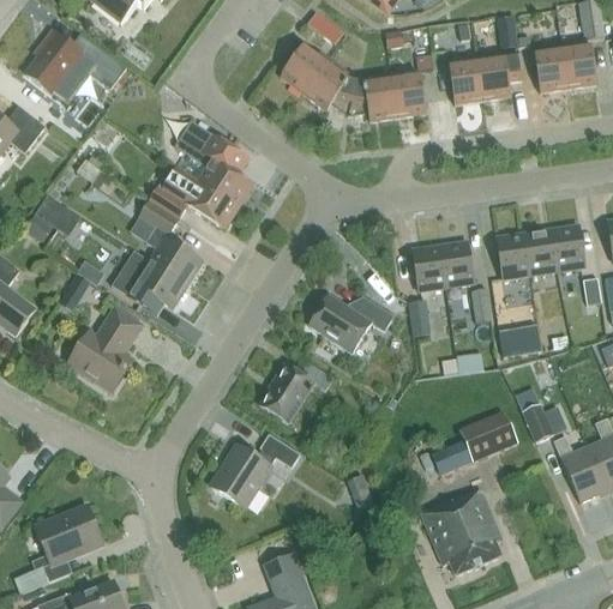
[(92,0),(91,1),(121,25),(137,5),(144,10),(150,0),(92,0)]
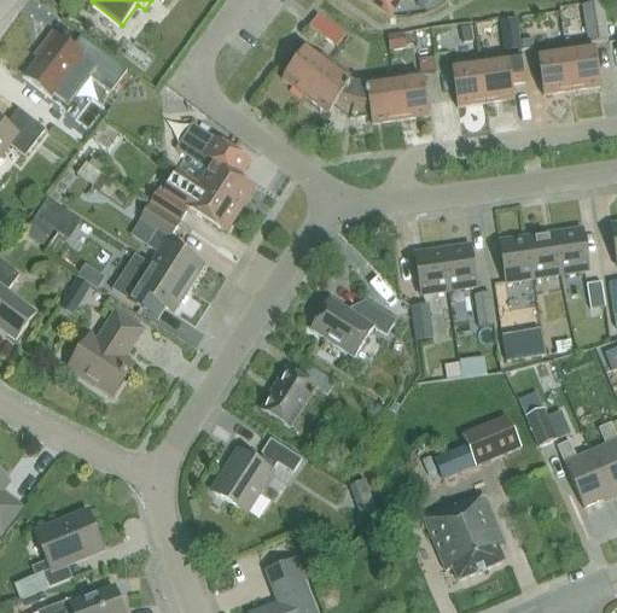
[(370,0),(390,15),(400,0),(370,0)]
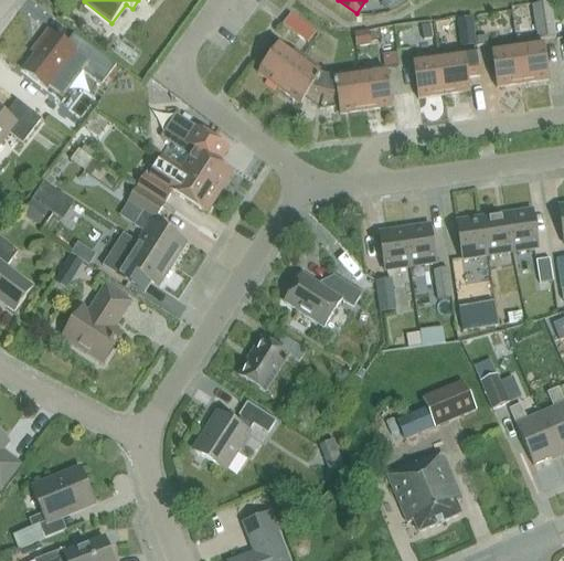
[(555,34),(550,0),(543,0),(531,2),(536,36),(555,34)]
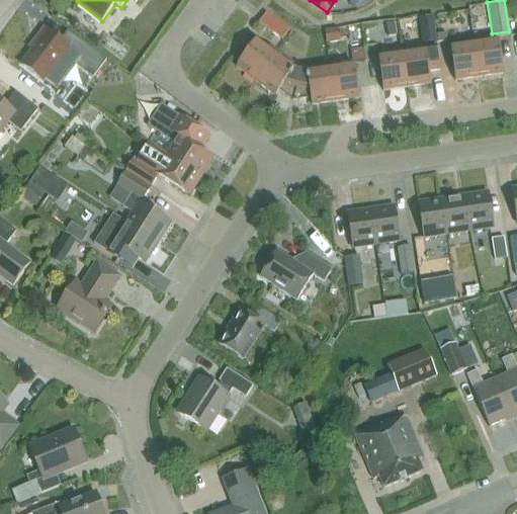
[(288,27),(264,9),(256,20),(280,37),(288,27)]
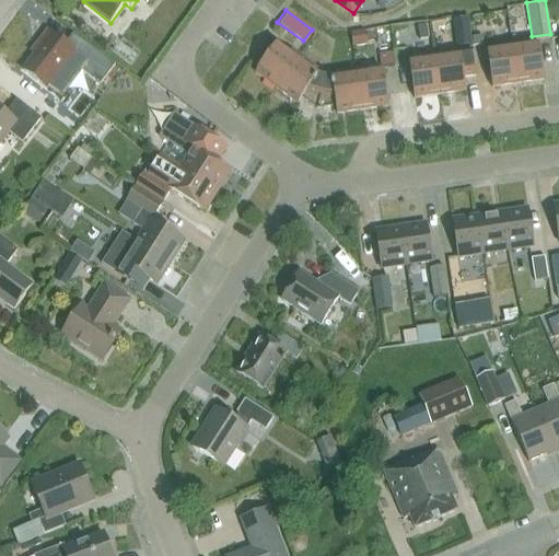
[(472,43),(468,14),(452,16),(455,45),(472,43)]
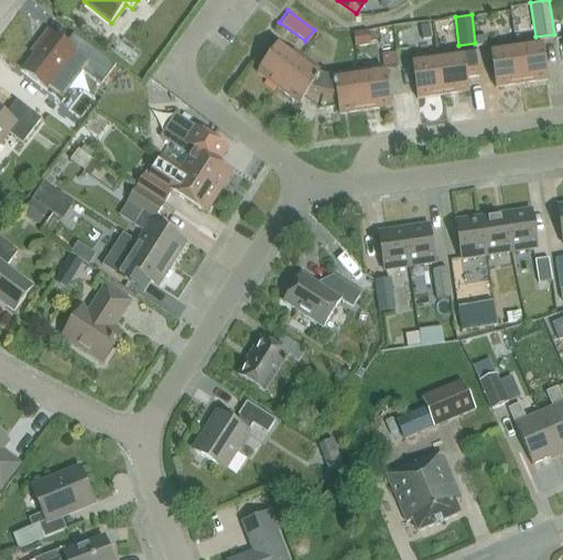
[(422,23),(424,36),(434,34),(432,22),(422,23)]
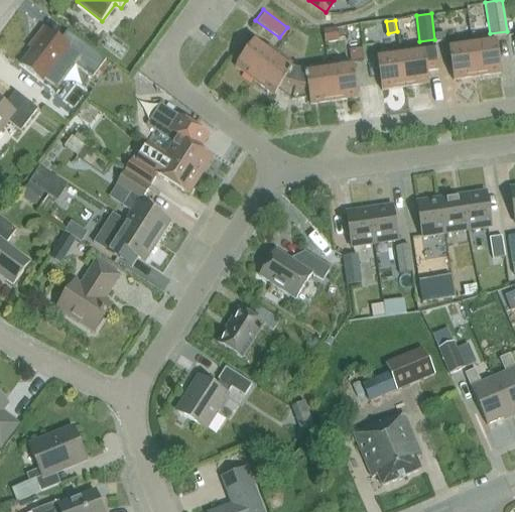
[(326,28),(327,39),(339,38),(338,26),(337,24),(326,26),(326,28)]
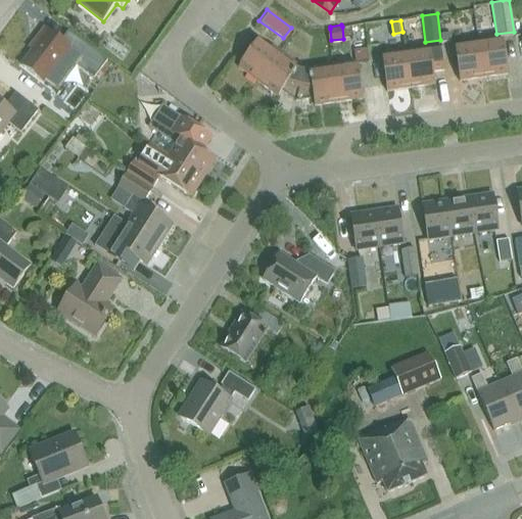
[(61,39),(44,26),(34,39),(38,42),(21,63),(44,81),(69,46),(89,60),(96,50),(68,29),(61,39)]
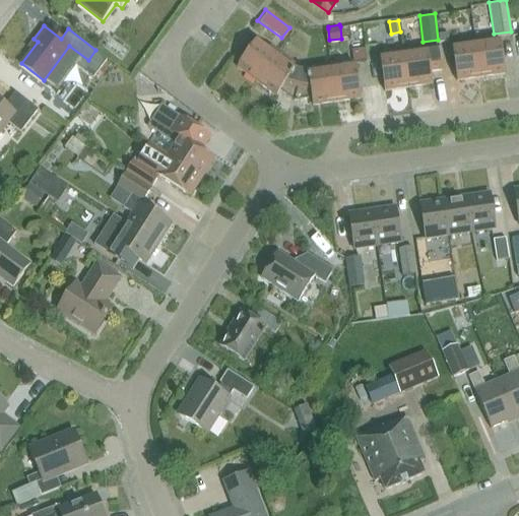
[(439,30),(440,40),(450,39),(449,29),(439,30)]
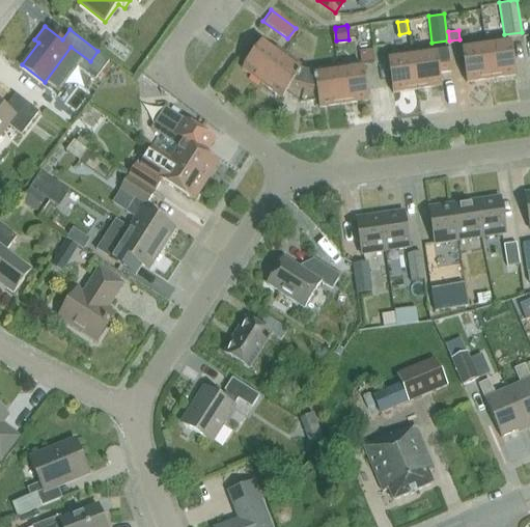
[(492,77),(517,73),(511,40),(497,43),(497,37),(486,38),(492,77)]
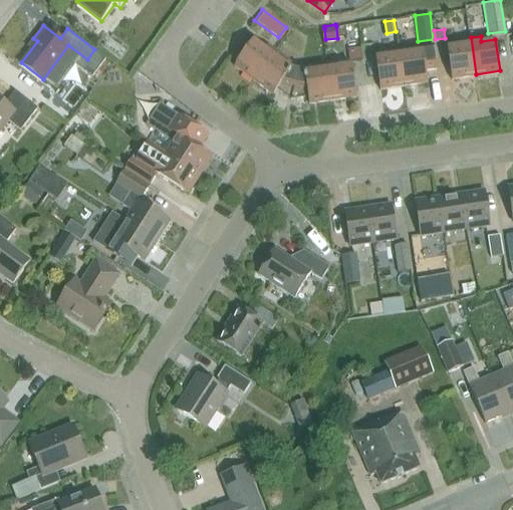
[(452,77),(476,74),(471,37),(462,39),(462,44),(448,46),(452,77)]
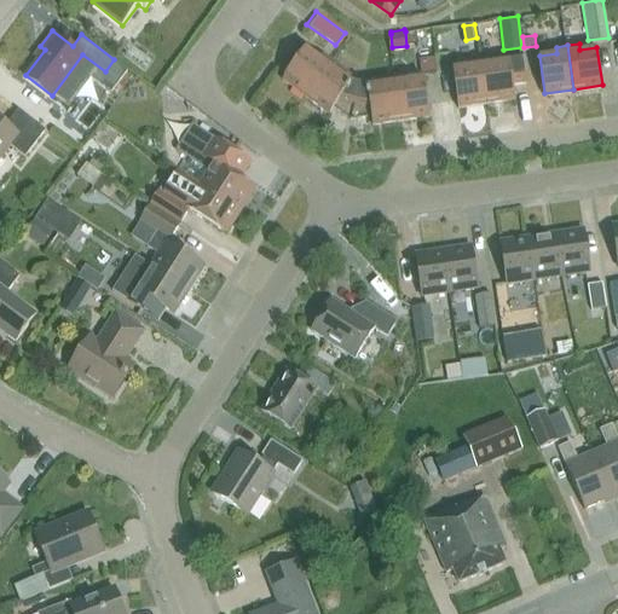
[(306,94),(333,59),(323,52),(319,57),(306,46),(283,77),(306,94)]
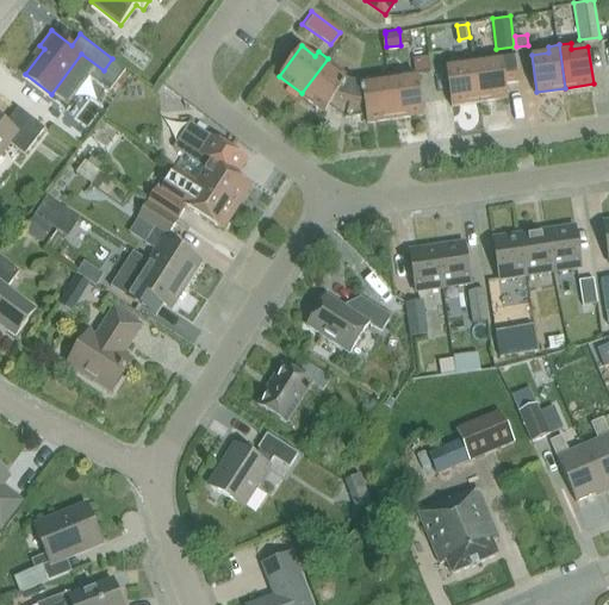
[(428,51),(415,54),(417,69),(430,67),(428,51)]
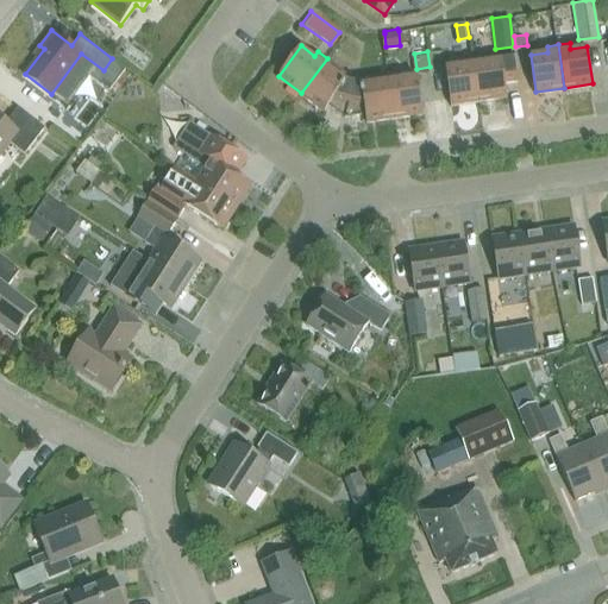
[(507,95),(506,81),(518,79),(514,51),(500,54),(501,58),(486,61),(484,55),(474,56),(480,100),(507,95)]
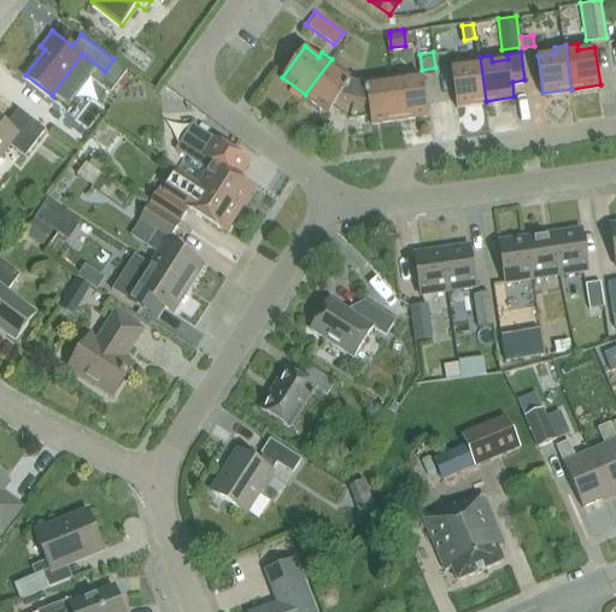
[(457,105),(486,101),(480,57),(468,59),(469,65),(452,68),(457,105)]
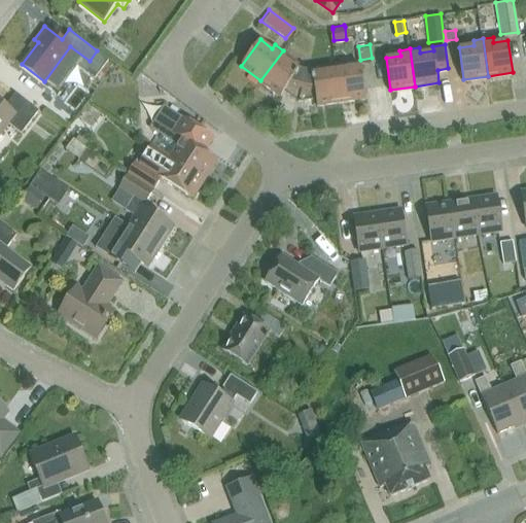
[(285,90),(303,65),(283,50),(260,80),(280,95),(285,90)]
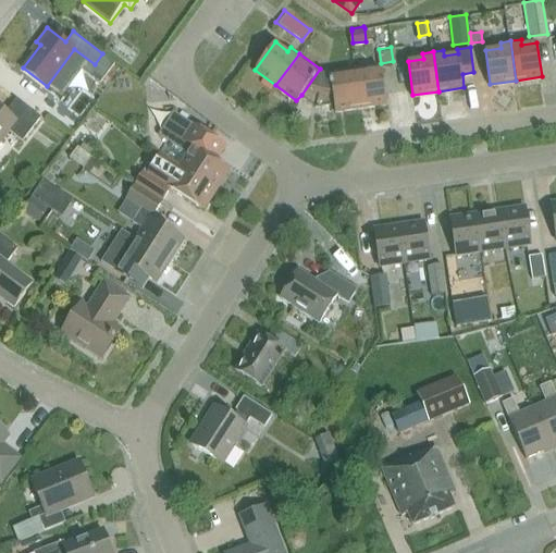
[(361,107),(387,102),(382,69),(367,71),(366,65),(356,68),(361,107)]
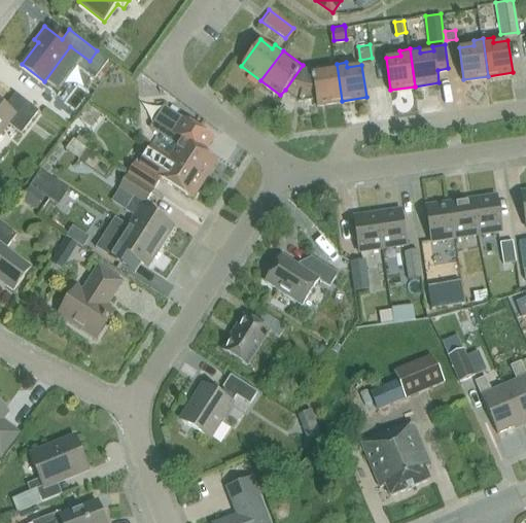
[(317,104),(342,101),(337,64),(312,67),(316,97),(317,104)]
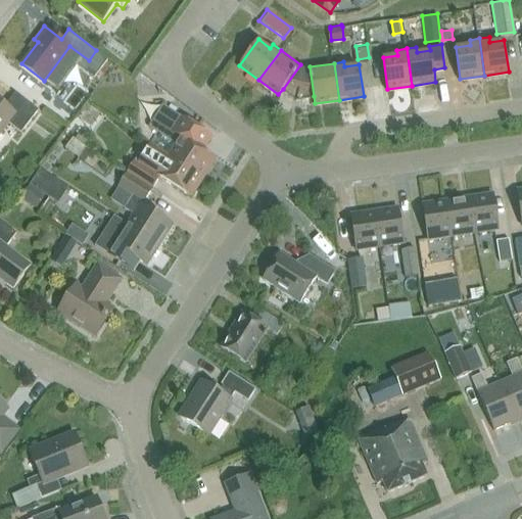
[(296,98),(305,65),(300,64),(283,89),(295,98),(296,98)]
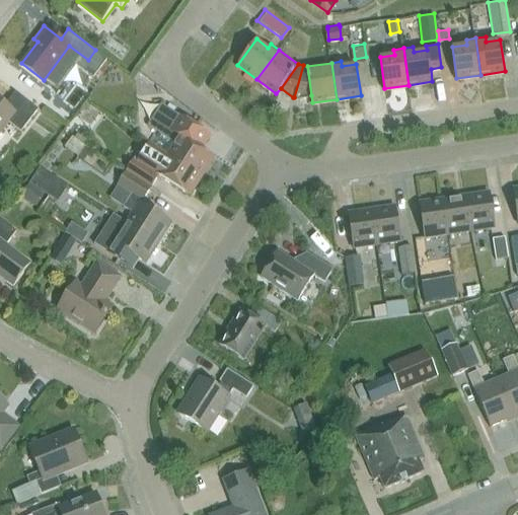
[(311,95),(307,66),(303,65),(294,97),(295,97),(311,95)]
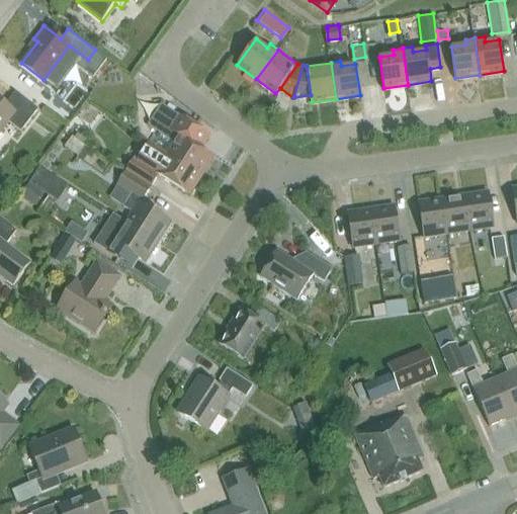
[(21,129),(37,107),(15,90),(5,103),(0,98),(0,130),(8,119),(21,129)]
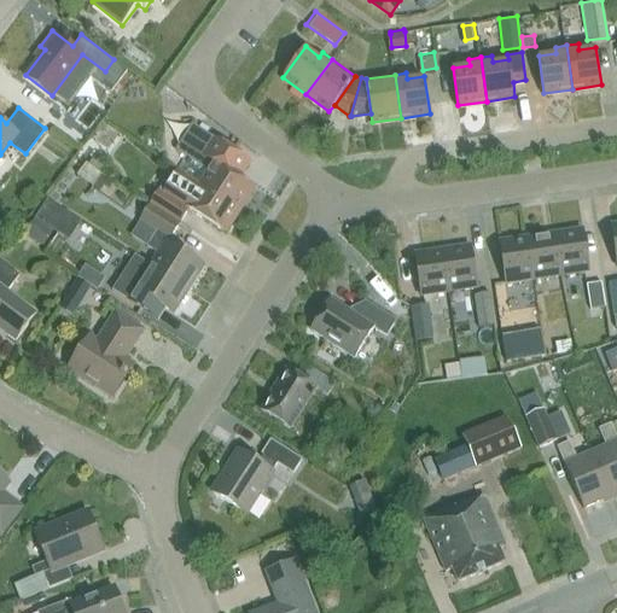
[(255,186),(242,177),(252,161),(192,122),(176,147),(209,168),(199,181),(240,208),(255,186)]
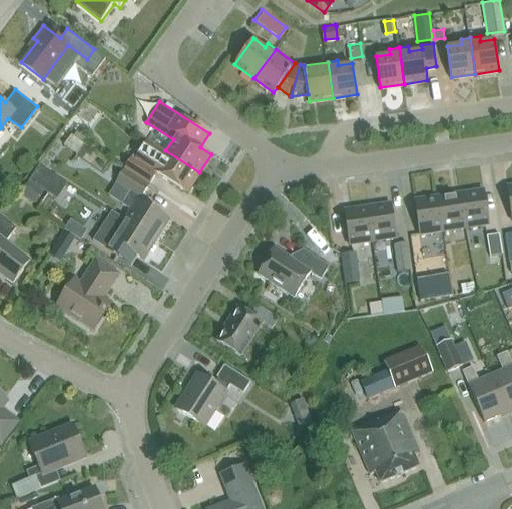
[(165,150),(165,151),(147,140),(137,157),(133,155),(125,168),(149,183),(156,171),(187,191),(199,172),(165,150)]
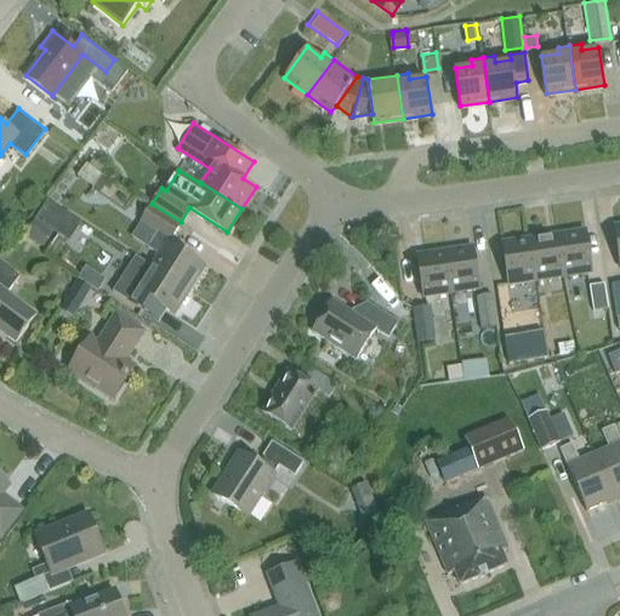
[(55,228),(67,210),(47,198),(35,216),(55,228)]
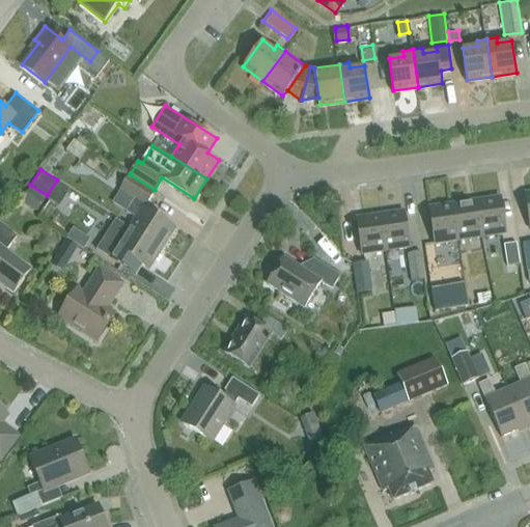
[(144,206),(155,190),(130,174),(121,188),(135,196),(127,210),(135,216),(129,226),(163,247),(176,226),(144,206)]
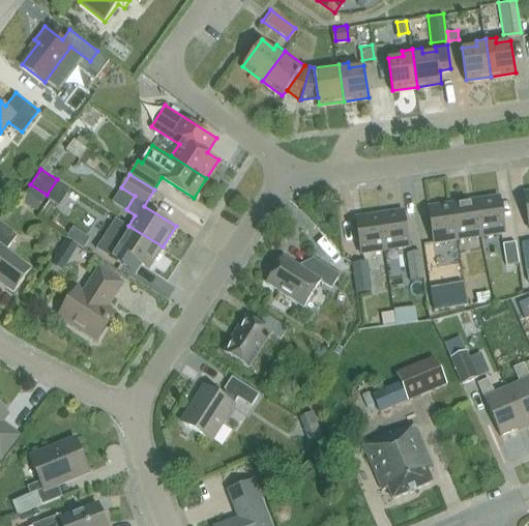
[(46,197),(29,185),(22,198),(37,208),(46,197)]
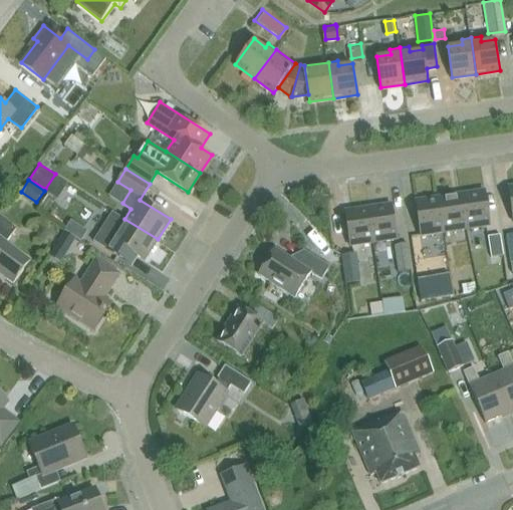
[(467,227),(490,224),(485,189),(462,192),(467,227)]
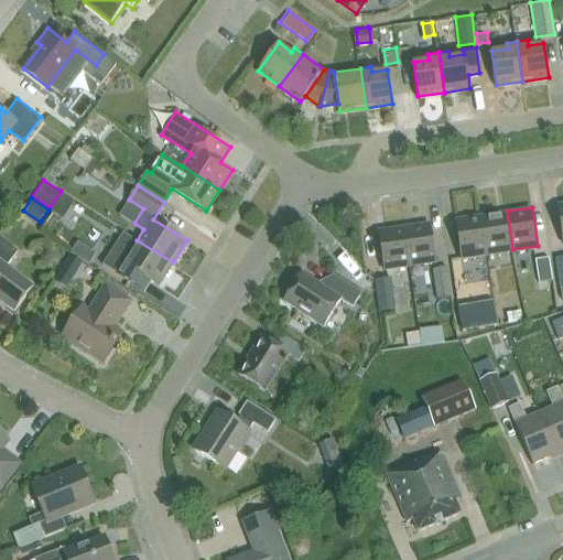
[(487,252),(512,249),(507,211),(482,214),(487,252)]
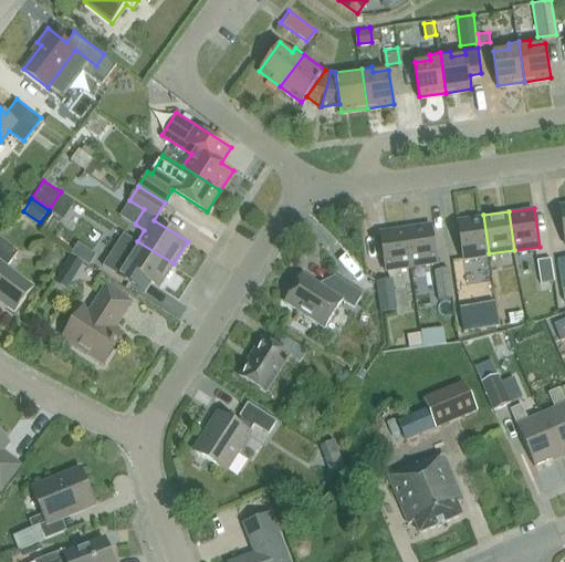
[(463,258),(489,253),(483,215),(458,219),(463,258)]
